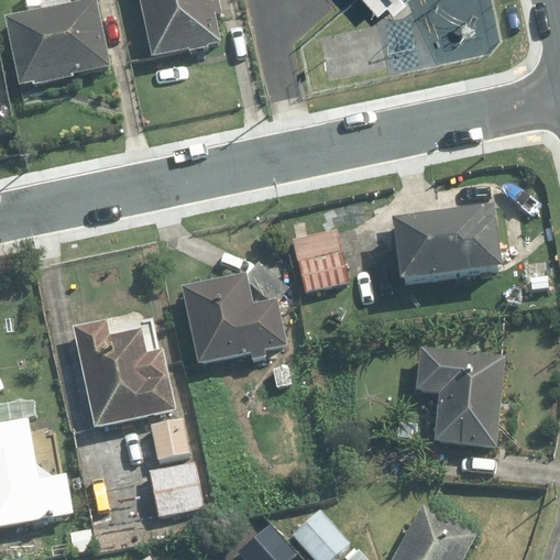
[(74,0),(1,14),(15,86),(111,66),(97,0),(74,0)]
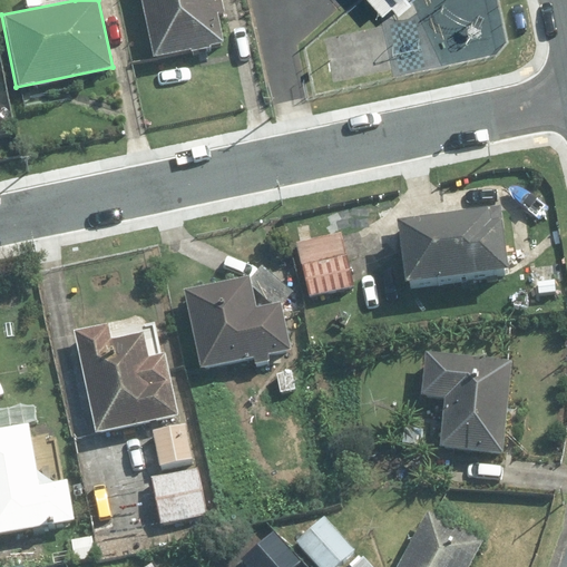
[(143,0),(155,57),(223,42),(214,0),(143,0)]
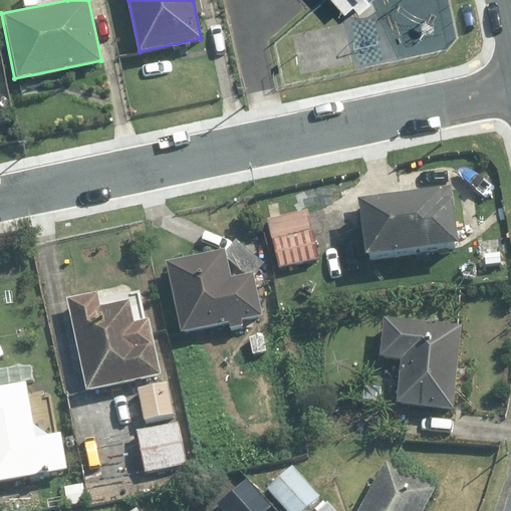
[(451,185),(359,198),(367,257),(463,244),(457,198),(453,199),(451,185)]
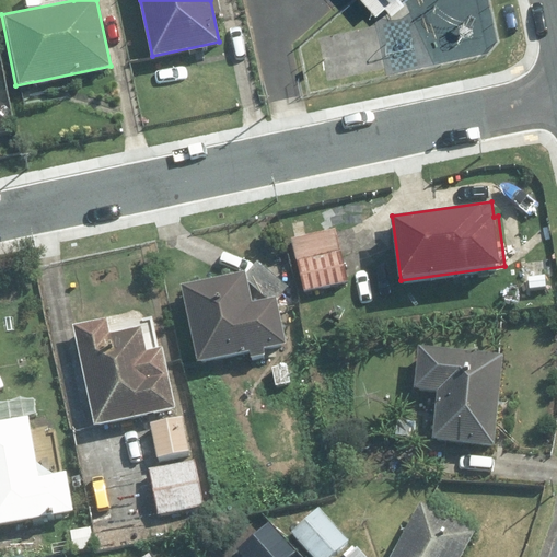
[(335,227),(290,236),(302,290),(346,280),(335,227)]
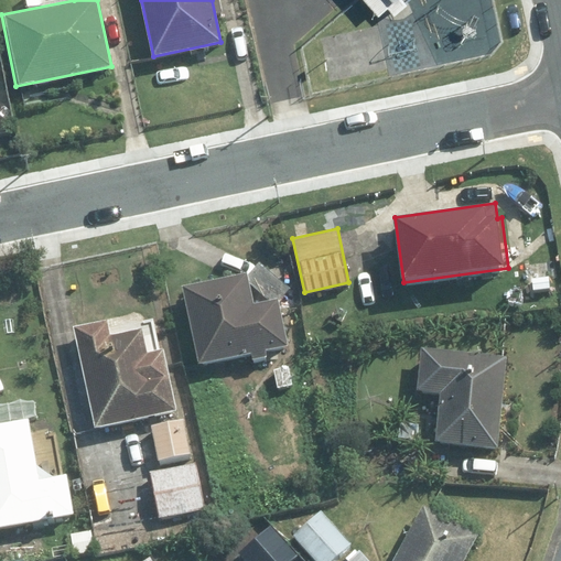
[(289,288),(258,260),(249,278),(274,295),(289,288)]
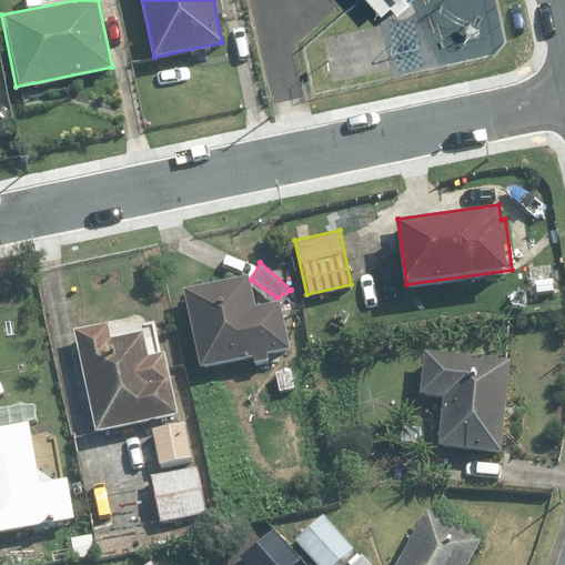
[(248,274),(184,288),(200,365),(201,367),(252,356),(254,362),(269,360),(268,353),(290,349),(280,300),(254,305),(248,274)]
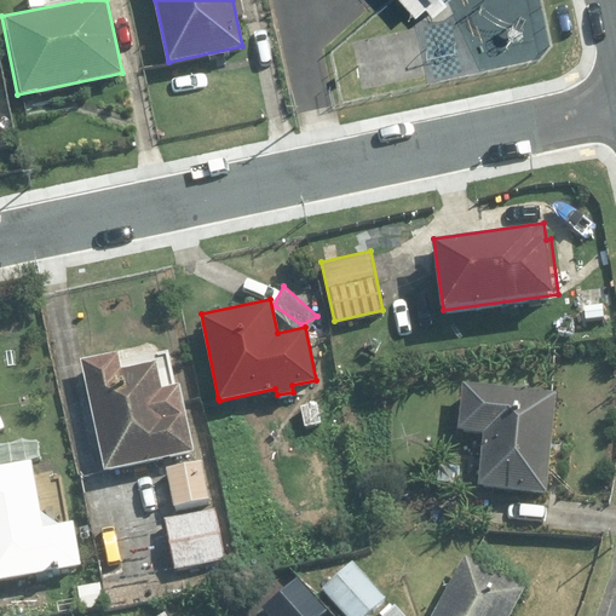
[(115,351),(81,358),(105,471),(194,452),(182,397),(178,381),(160,385),(154,360),(119,367),(115,351)]
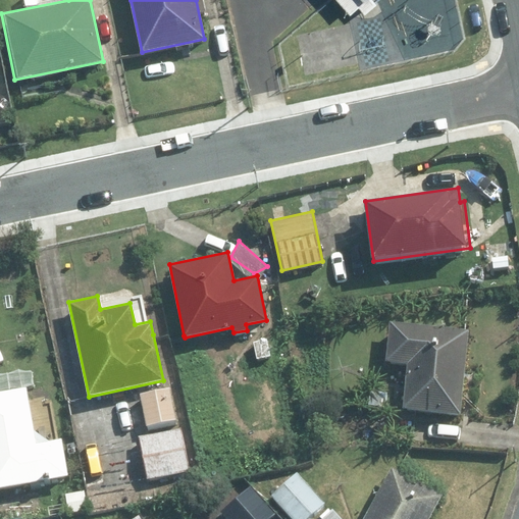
[(463,328),(390,322),(385,362),(408,364),(404,410),(461,415),(469,329),(463,328)]
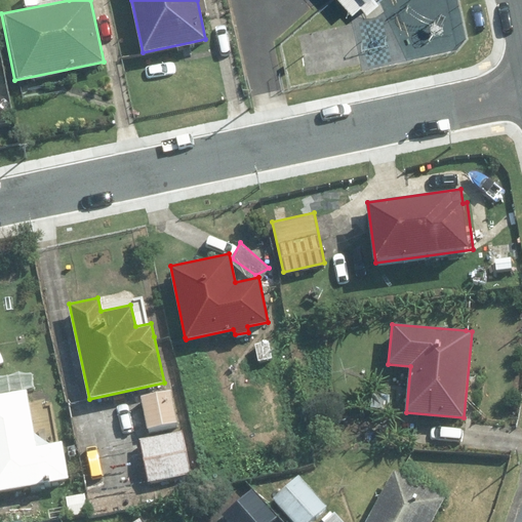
[(170,389),(138,396),(146,428),(177,422),(170,389)]
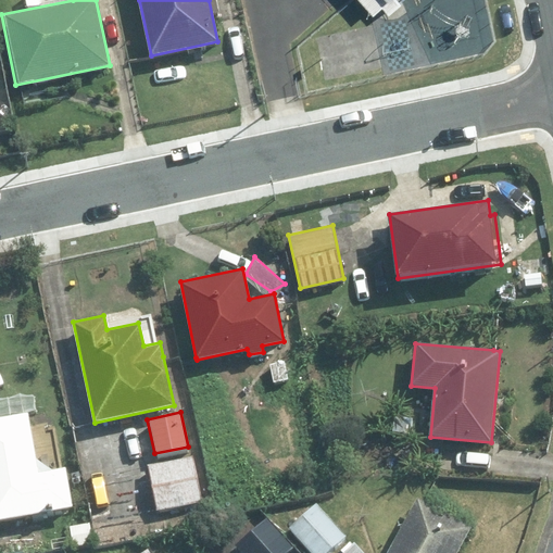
[(27,414),(0,418),(0,520),(74,507),(66,467),(39,472),(27,414)]
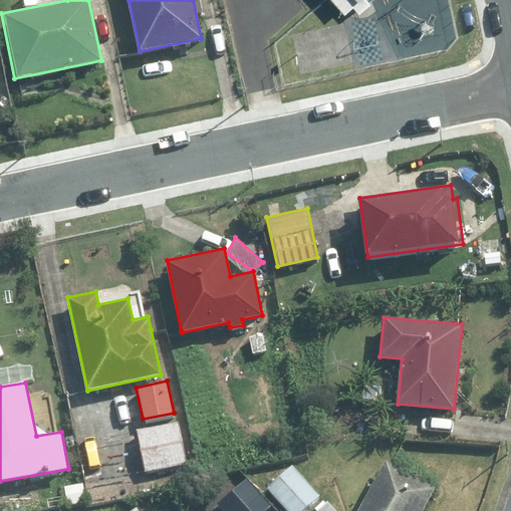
[(177,421),(136,429),(145,471),(186,463),(177,421)]
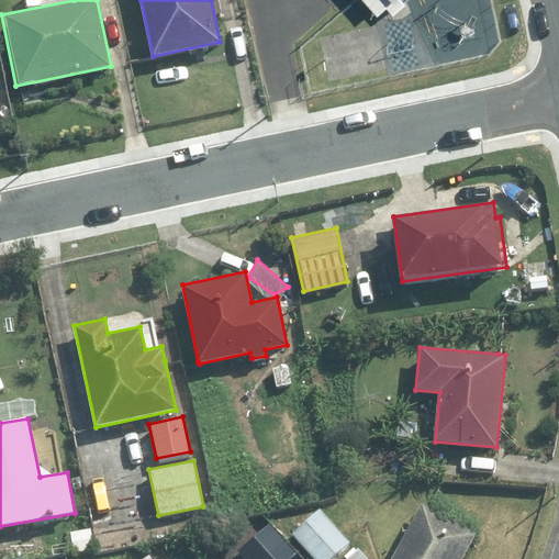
[(425,505),(422,504),(391,558),(461,558),(476,533),(425,505)]
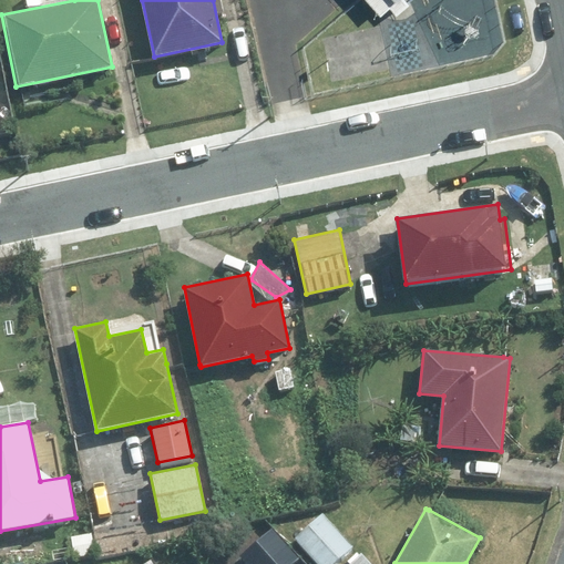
[(320,521),(297,542),(316,563),(330,563),(347,550),(320,521)]
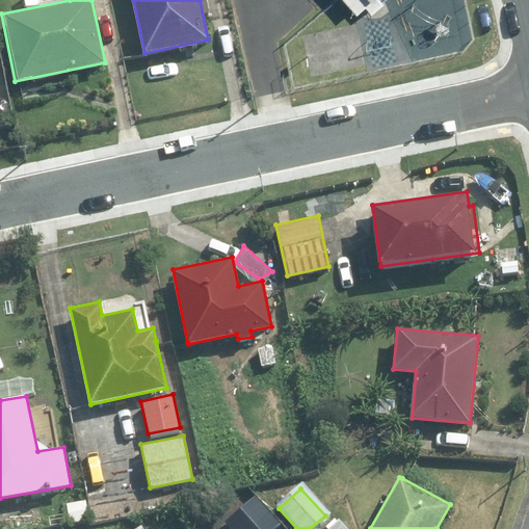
[(232,528),(264,528),(270,524),(248,497),(222,518),(232,528)]
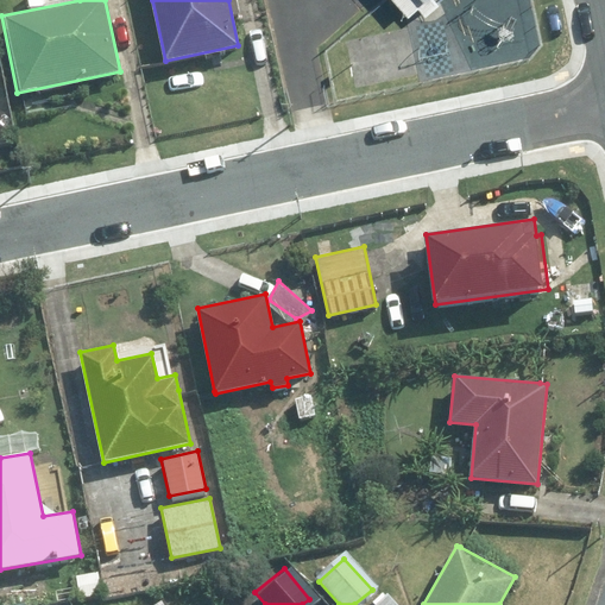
[(98,569),(74,573),(77,596),(101,592),(98,569)]
